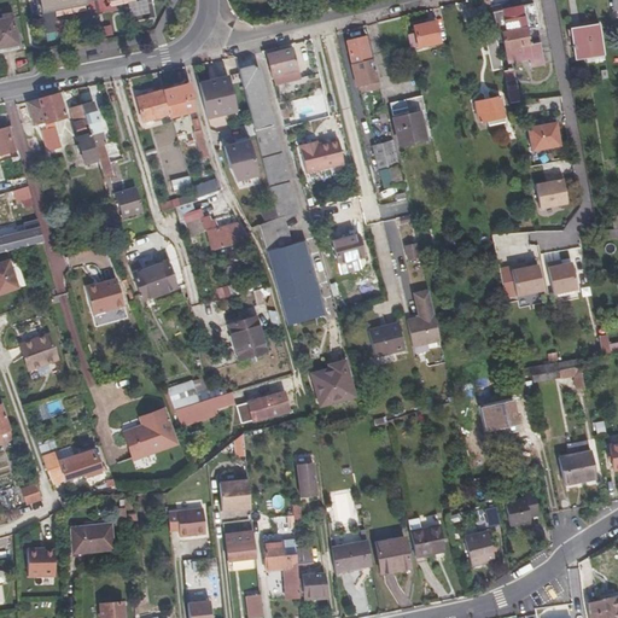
[(38,0),(41,13),(40,5),(53,5),(54,11),(105,0),(38,0)]
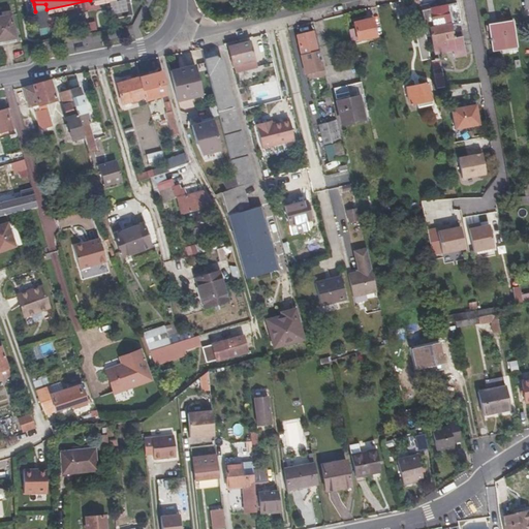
[(438,0),(417,4),(422,26),(424,36),(427,35),(431,52),(450,48),(452,56),(463,54),(460,36),(452,38),(448,24),(458,23),(455,3),(449,3),(448,1),(443,2),(442,0),(438,0)]
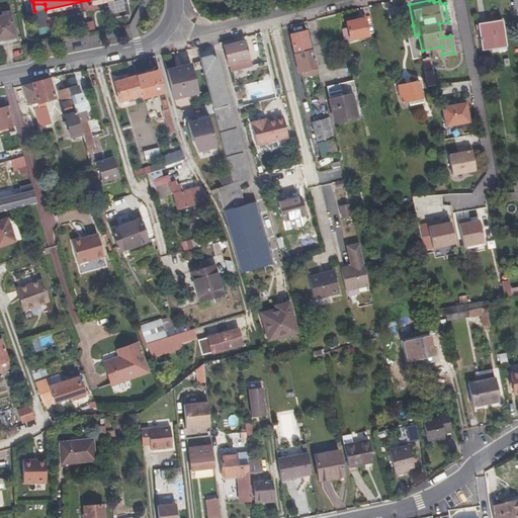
[(0,20),(0,21),(0,20),(0,38),(12,36),(8,15),(0,16),(0,20)]
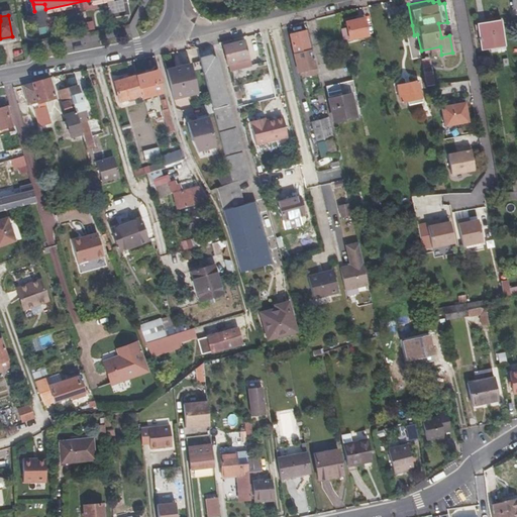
[(345,25),(339,27),(342,39),(367,33),(363,17),(344,21),(345,25)]
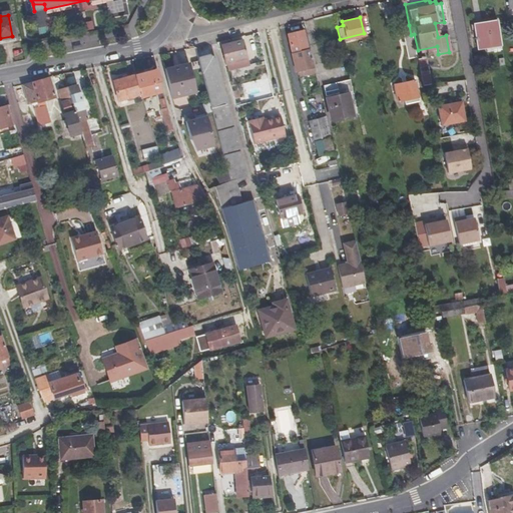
[(498,29),(496,19),(480,22),(481,25),(473,26),(477,47),(500,43),(498,29)]
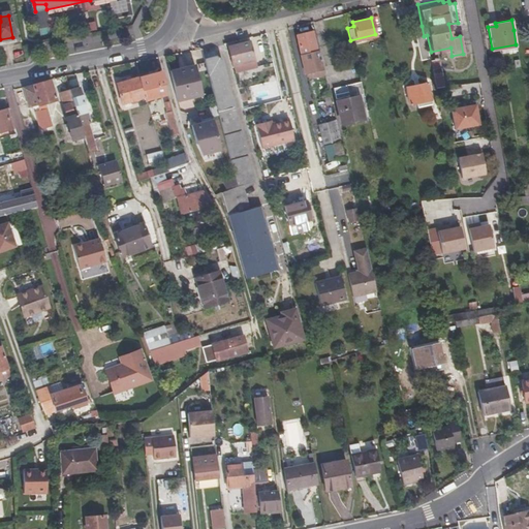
[(424,36),(422,26),(413,28),(418,60),(428,59),(424,36)]
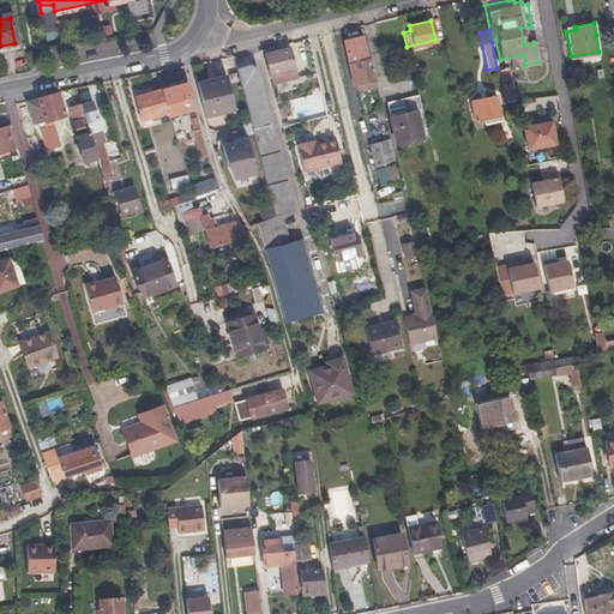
[(353,84),(374,79),(369,58),(365,59),(360,36),(344,40),(353,84)]
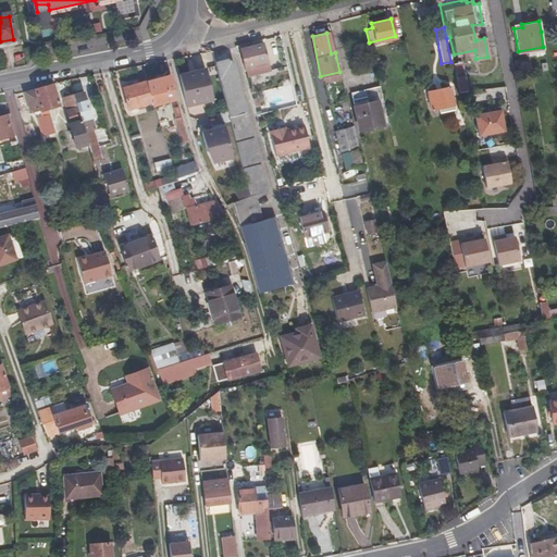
[(239,48),(244,66),(267,61),(262,42),(239,48)]
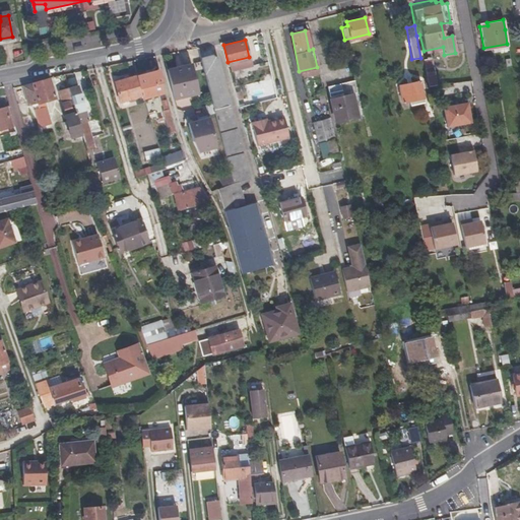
[(199,58),(215,120),(230,116),(213,58),(209,55),(199,58)]
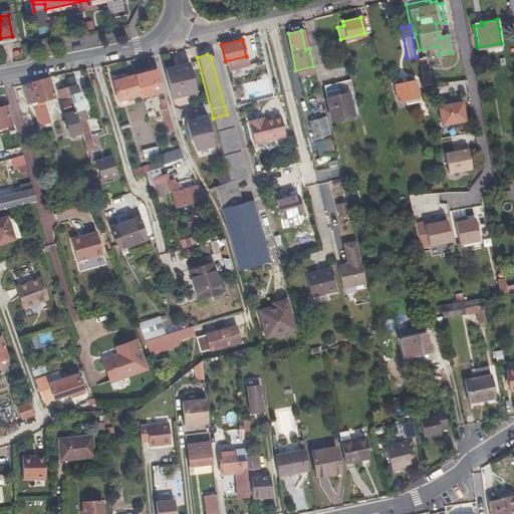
[(246,56),(225,61),(227,69),(248,64),(246,56)]
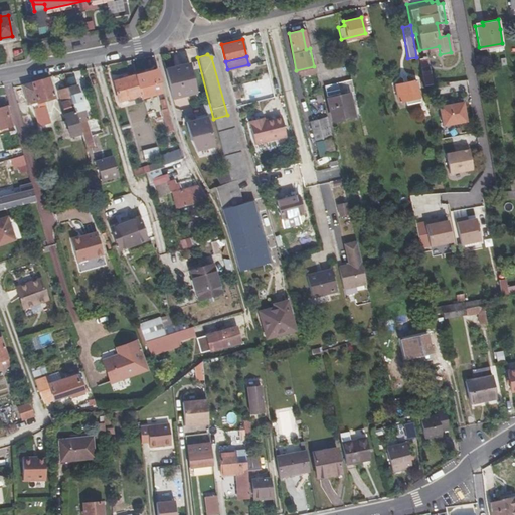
[(421,84),(428,82),(423,58),(416,59),(418,66),(421,84)]
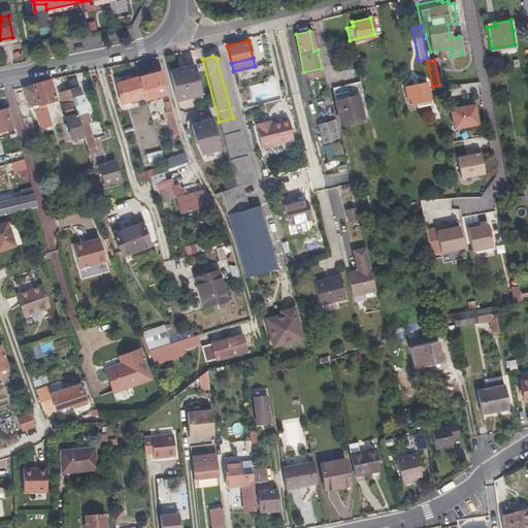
[(196,90),(190,66),(189,62),(166,68),(171,88),(176,87),(184,85),(186,93),(196,90)]
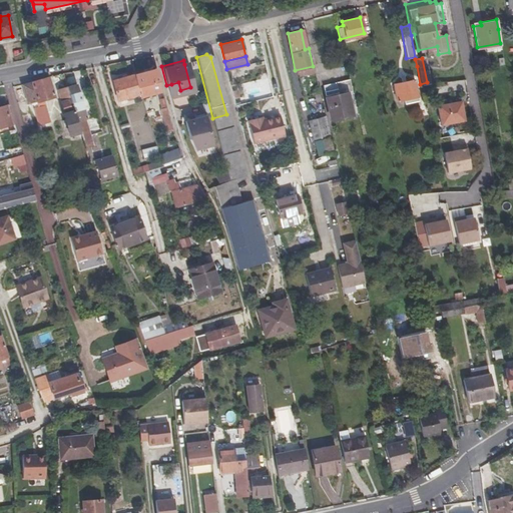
[(313,66),(295,70),(296,75),(314,71),(313,66)]
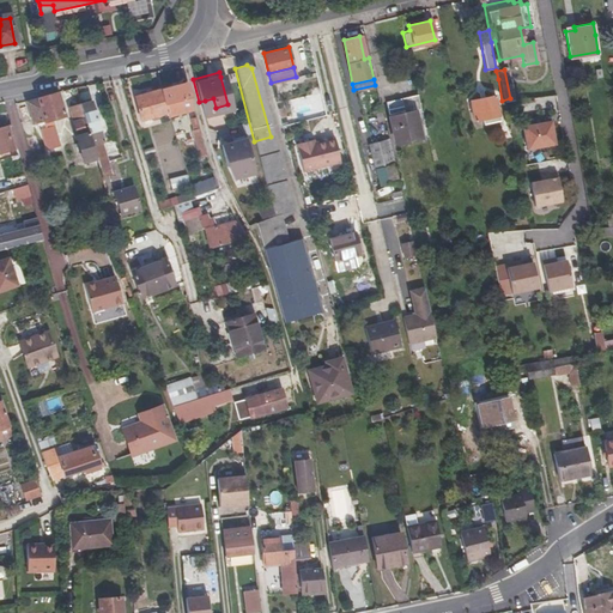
[(165,111),(167,115),(192,108),(189,99),(184,82),(184,83),(159,89),(164,105),(165,111)]
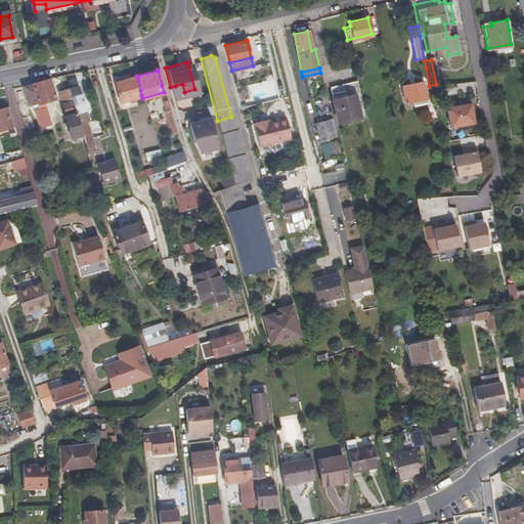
[(140,90),(136,76),(113,82),(118,101),(141,95),(140,90)]
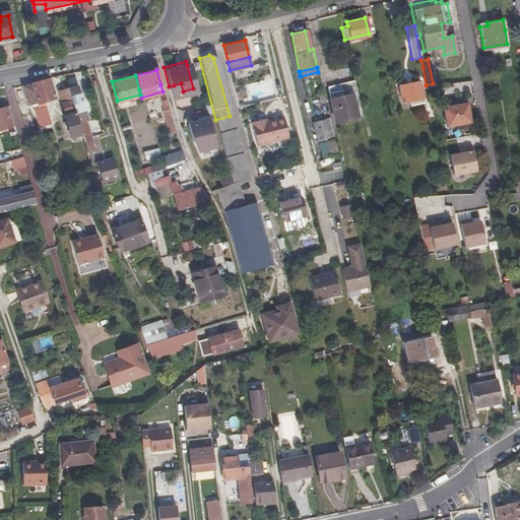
[(46,77),(29,82),(36,103),(52,98),(46,77)]
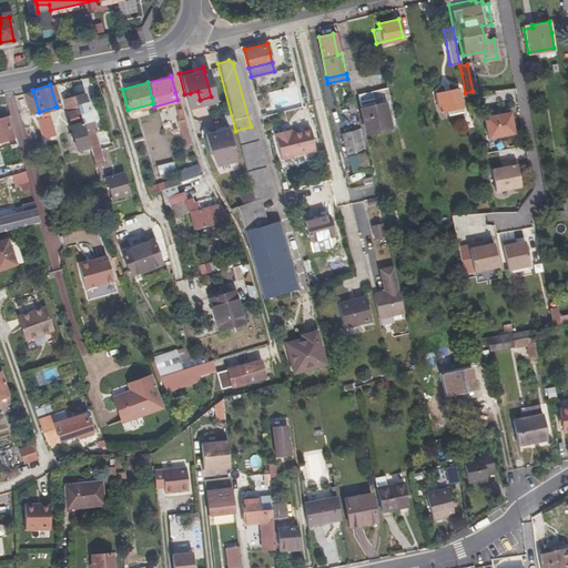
[(394,125),(385,87),(354,93),(357,105),(366,103),(366,105),(357,108),(364,132),(394,125)]
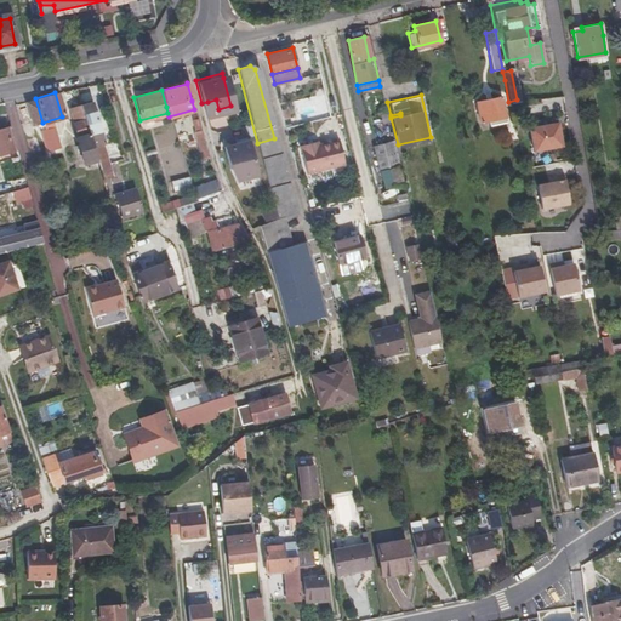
[(497,97),(473,102),(477,124),(484,123),(485,127),(495,126),(494,120),(501,119),(497,97)]
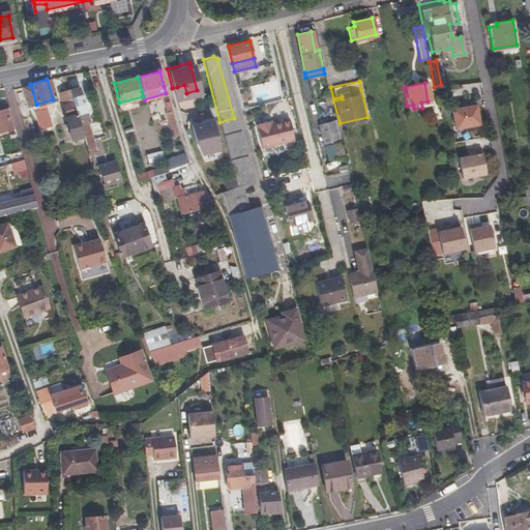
[(27,108),(36,105),(30,84),(21,87),(27,108)]
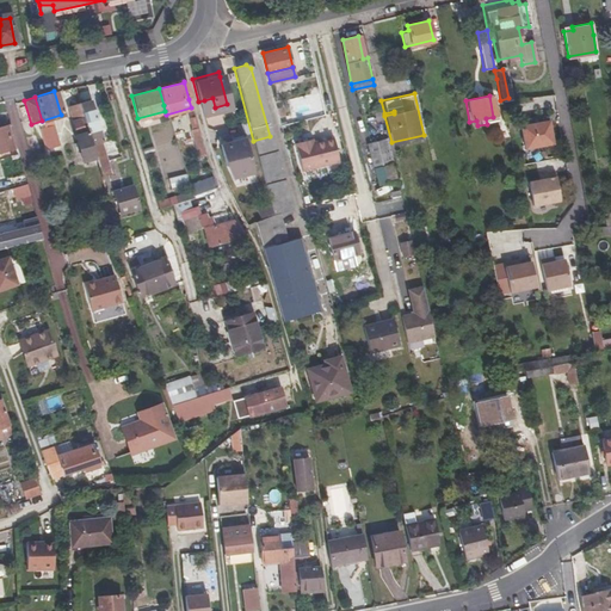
[(88,100),(78,103),(94,155),(97,162),(105,160),(99,141),(102,140),(88,100)]
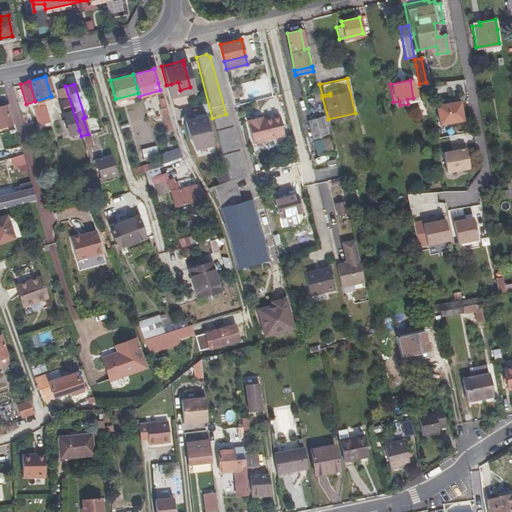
[(179,113),(171,84),(166,85),(168,93),(174,114),(179,113)]
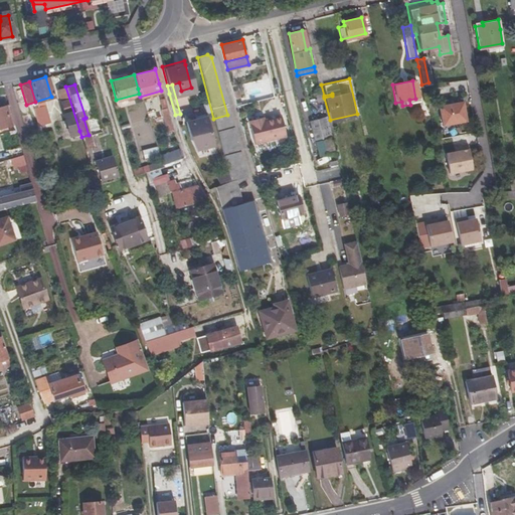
[(68,135),(79,131),(65,87),(56,90),(63,113),(61,113),(68,135)]
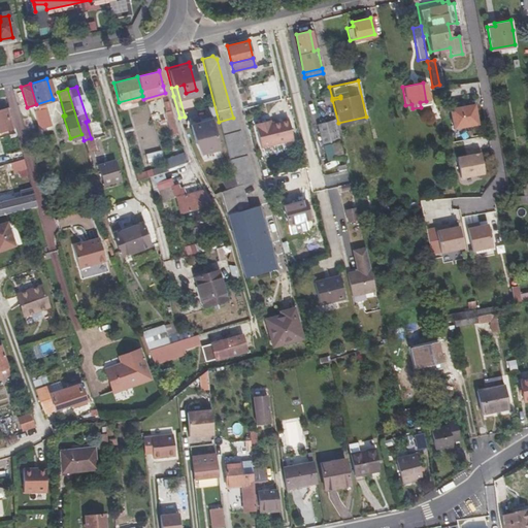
[(196,90),(186,93),(189,103),(199,100),(196,90)]
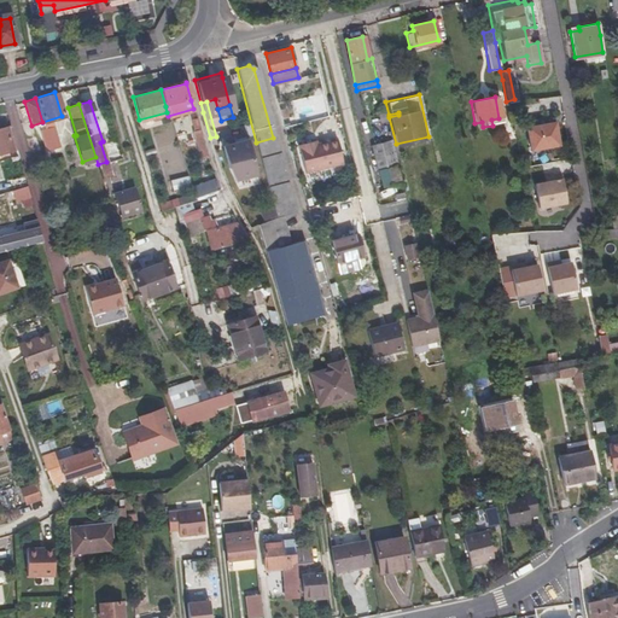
[(202,139),(197,118),(191,120),(197,143),(203,141),(202,139)]
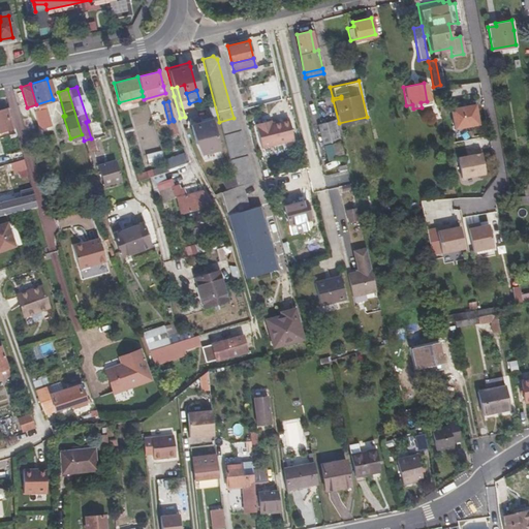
[(474,103),(449,110),(454,129),(477,124),(474,103)]
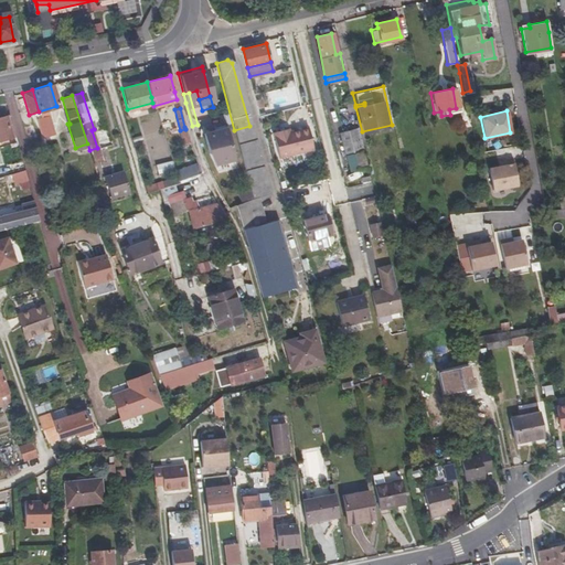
[(0,138),(13,135),(8,115),(0,117),(0,138)]
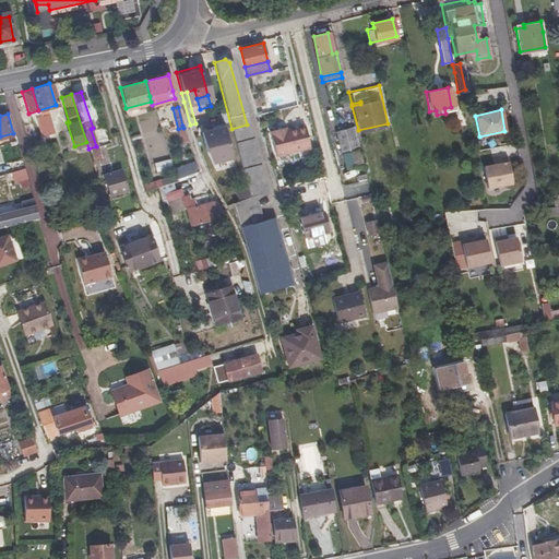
[(40,116),(47,141),(54,139),(47,115),(40,116)]
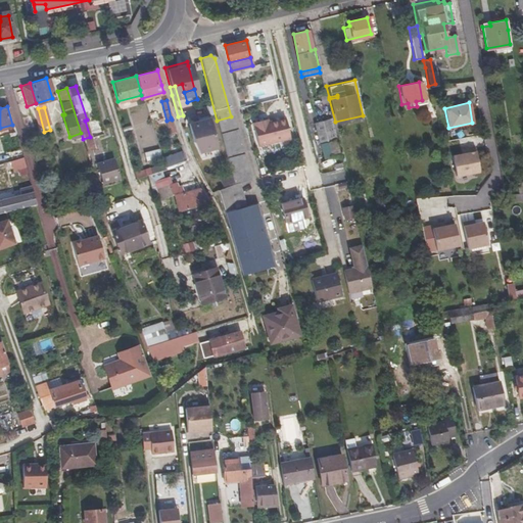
[(284,115),(267,120),(264,121),(263,119),(251,122),(257,146),(290,138),(284,115)]
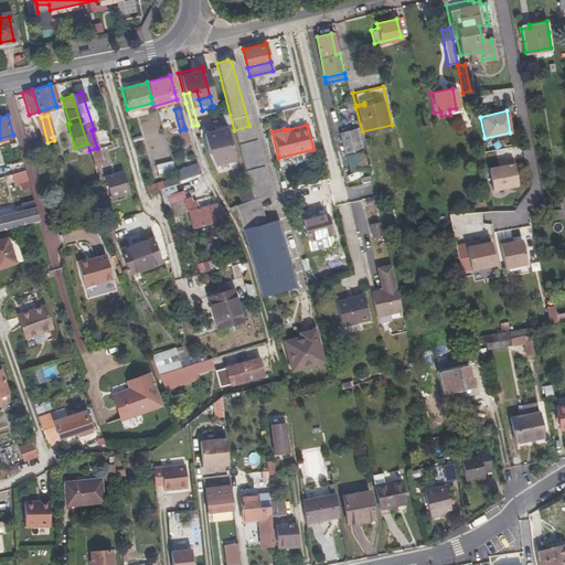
[(253,200),(256,200),(267,195),(254,145),(249,126),(234,130),(235,136),(253,200)]
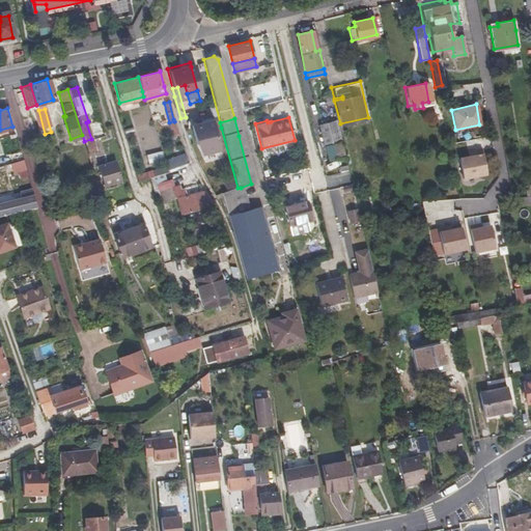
[(332,120),(318,123),(323,144),(336,141),(332,120)]
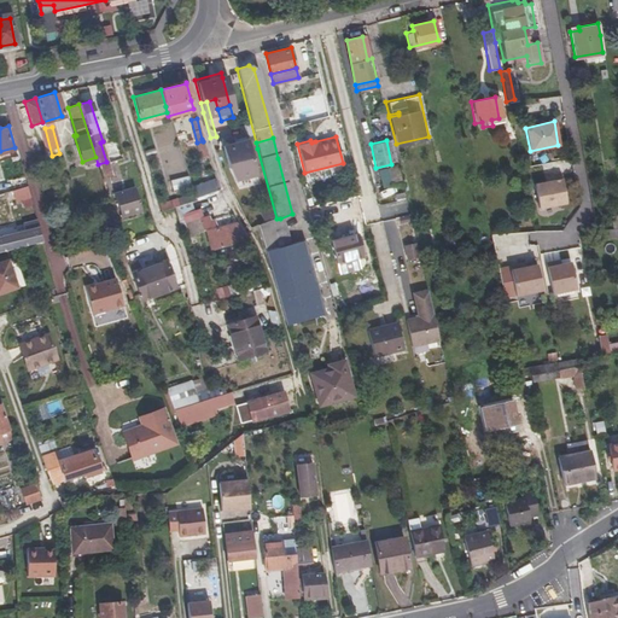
[(15,147),(0,151),(0,158),(17,155),(15,149),(15,147)]
